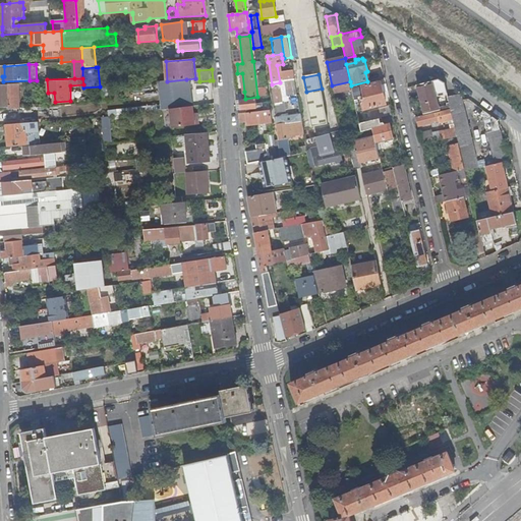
[(212,104),(210,80),(199,81),(195,81),(195,78),(186,79),(186,88),(197,87),(199,106),(212,104)]
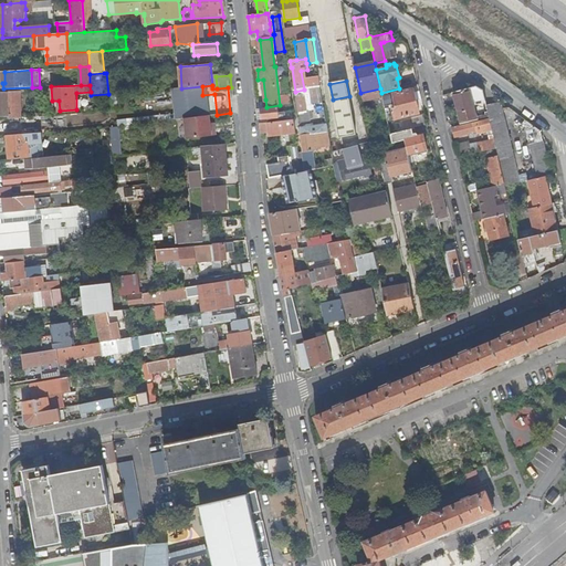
[(323,103),(321,86),(304,90),(304,92),(304,95),(306,106),(323,103)]
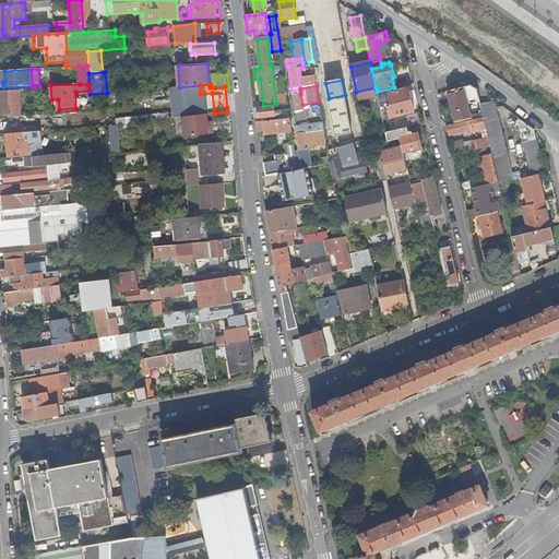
[(449,92),(456,122),(483,115),(480,104),(477,90),(470,85),(449,92)]
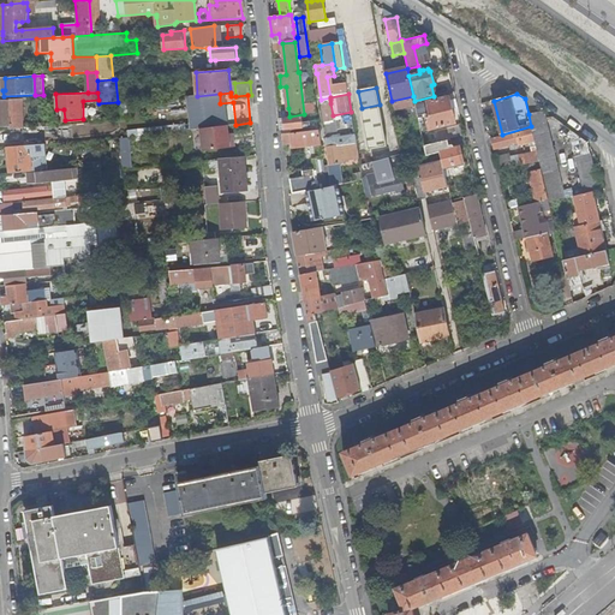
[(430,130),(455,124),(449,97),(428,103),(431,118),(427,119),(430,130)]
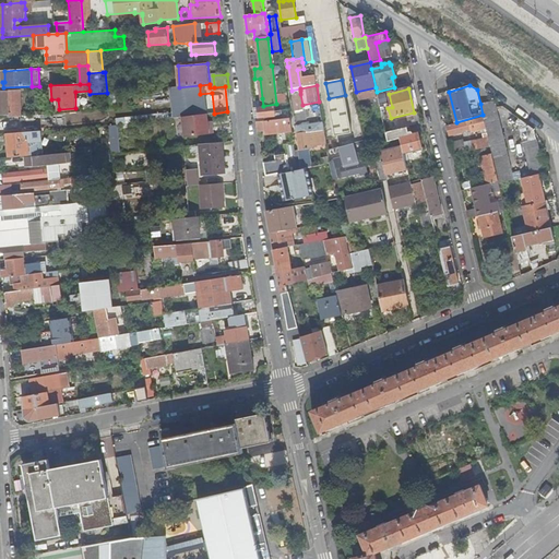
[(0,115),(9,115),(9,117),(21,116),(21,90),(0,90),(0,115)]
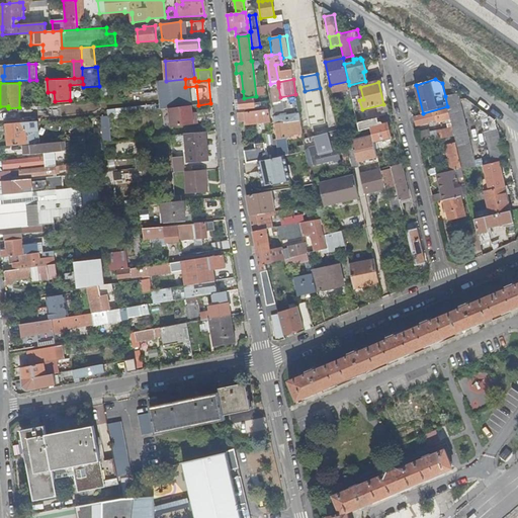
[(109,99),(106,86),(100,87),(103,100),(109,99)]
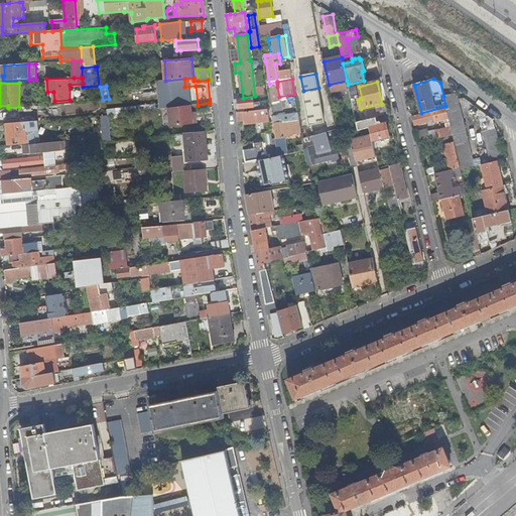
[(265,87),(255,89),(257,97),(266,96),(265,87)]
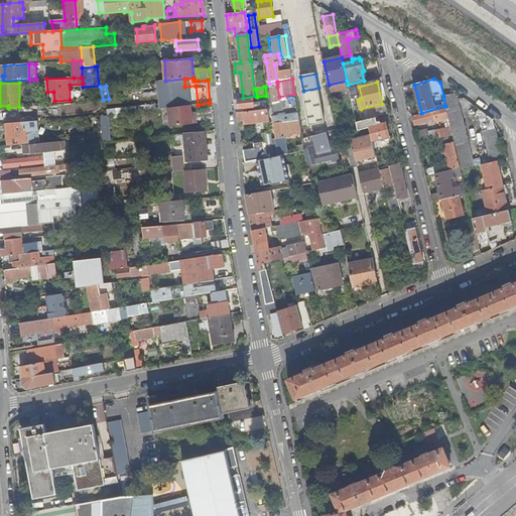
[(277,87),(270,88),(272,103),(273,103),(274,113),(283,112),(281,102),(280,102),(279,97),(277,87)]
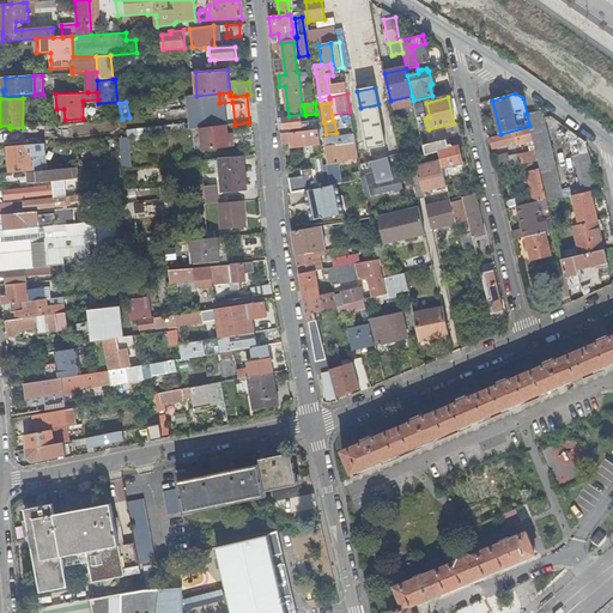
[(387,146),(378,104),(360,108),(369,150),(387,146)]
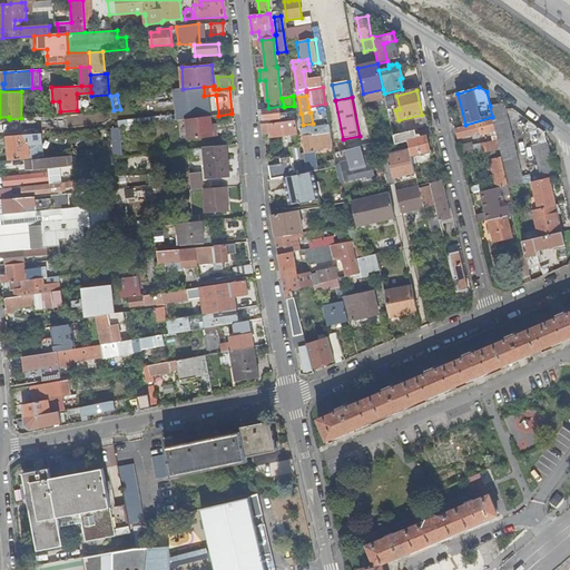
[(517,157),(504,102),(490,106),(492,117),(493,119),(500,148),(503,160),(517,157)]
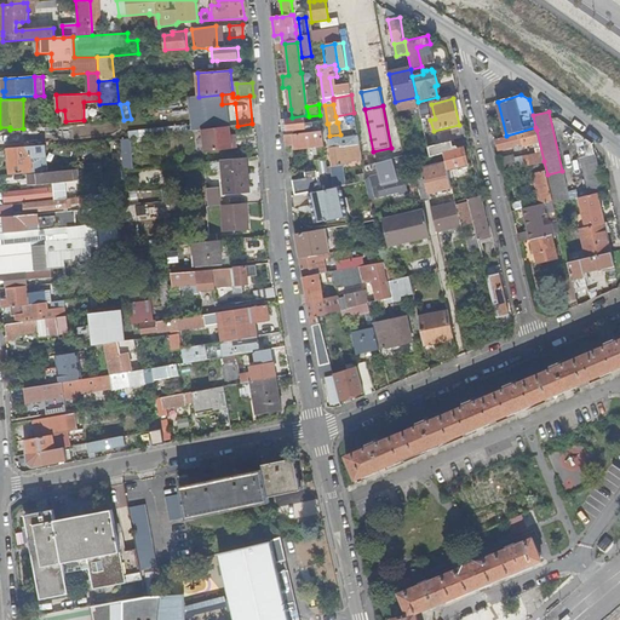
[(320,115),(309,116),(311,132),(322,131),(321,121),(320,115)]
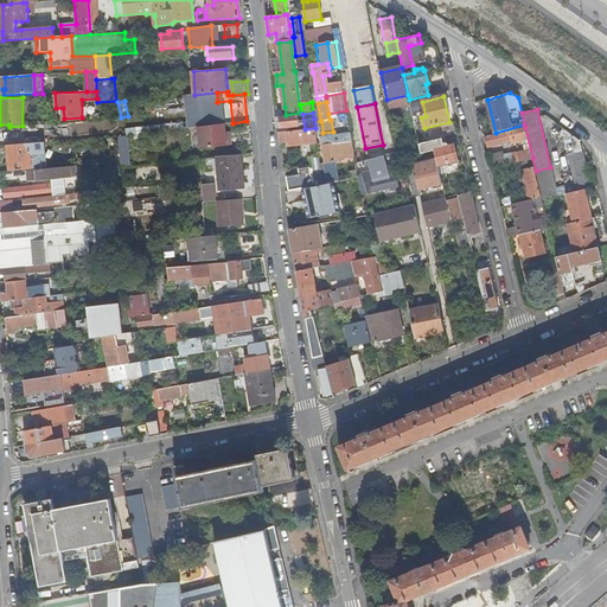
[(288,128),(288,132),(305,129),(302,114),(280,116),(280,128),(288,128)]
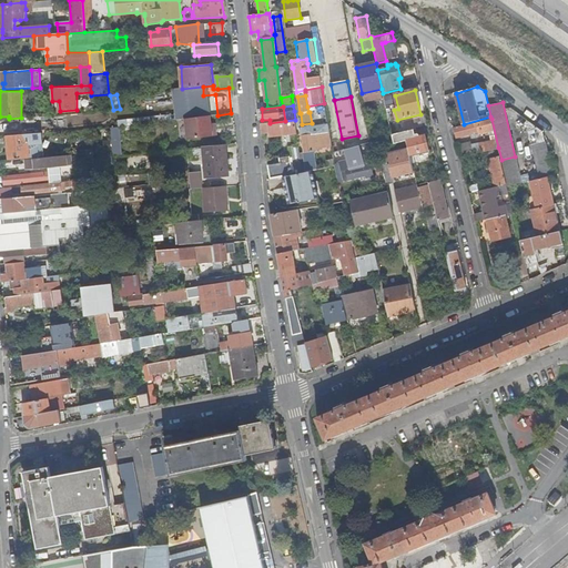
[(212,124),(211,115),(206,117),(199,118),(185,119),(189,139),(217,135),(216,128),(212,128),(212,124)]
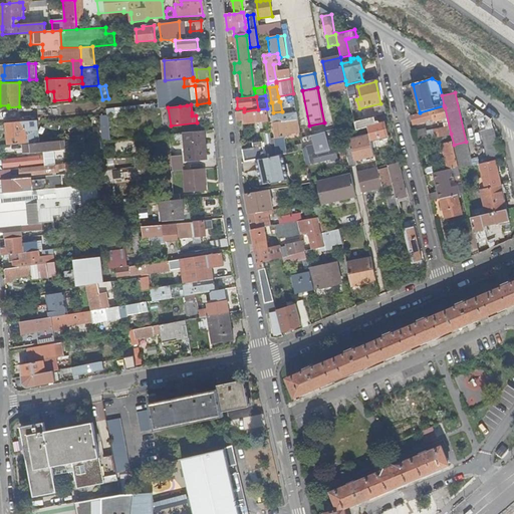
[(428,132),(430,140),(451,134),(445,107),(411,116),(413,123),(428,120),(429,123),(443,120),(445,127),(428,132)]
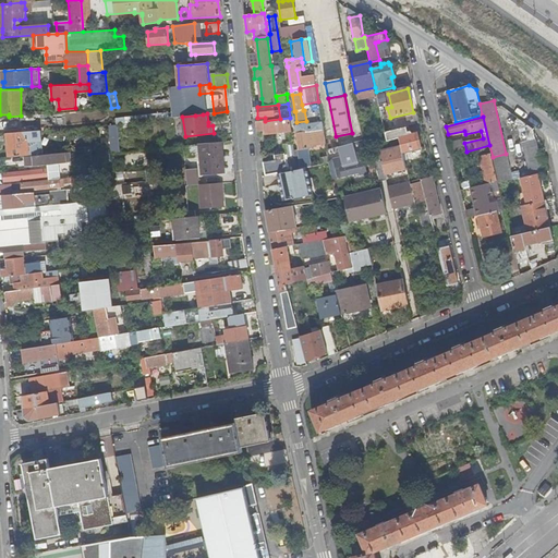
[(292,133),(290,118),(280,119),(282,134),(292,133)]
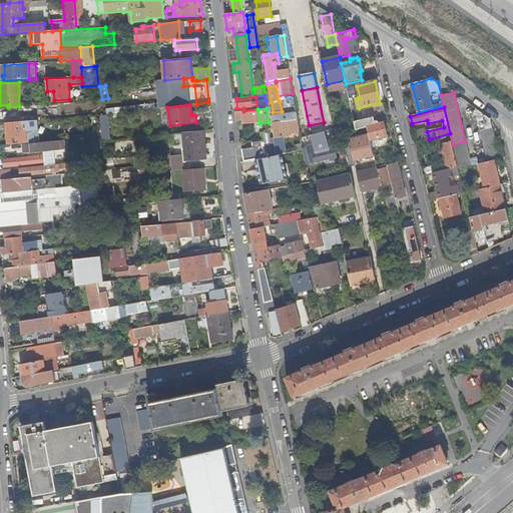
[(260,123),(258,109),(243,111),(237,112),(235,112),(236,120),(238,120),(243,119),(243,123),(244,124),(249,124),(260,123)]
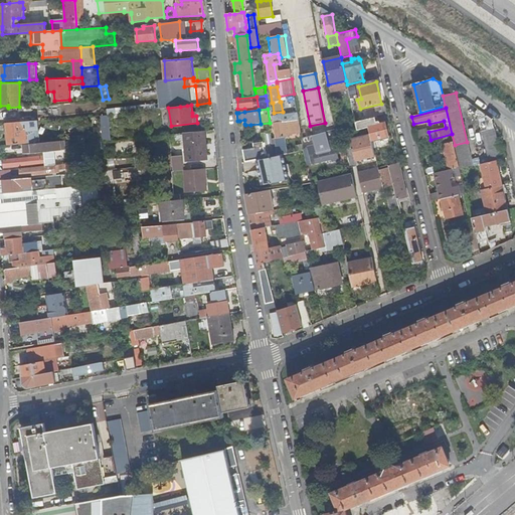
[(479,118),(484,138),(496,135),(492,119),(480,111),(476,116),(479,118)]
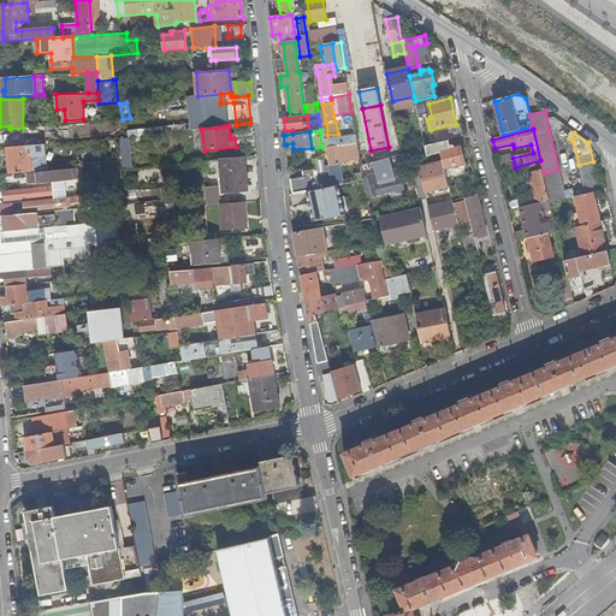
[(360,159),(356,136),(345,137),(345,136),(327,140),(331,165),(329,166),(330,179),(342,177),(341,164),(344,164),(344,161),(360,159)]
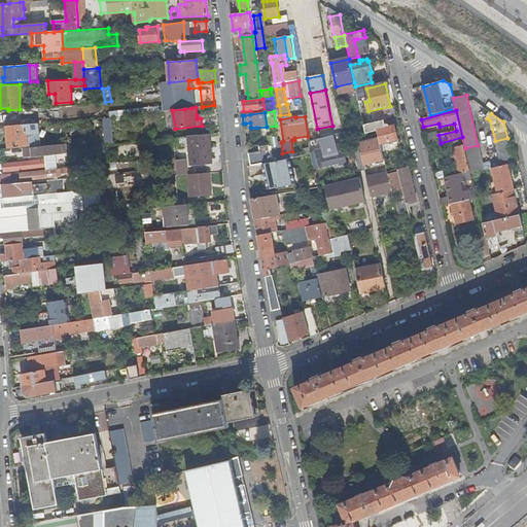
[(111,137),(110,117),(103,118),(104,137),(105,140),(105,144),(112,143),(111,137)]
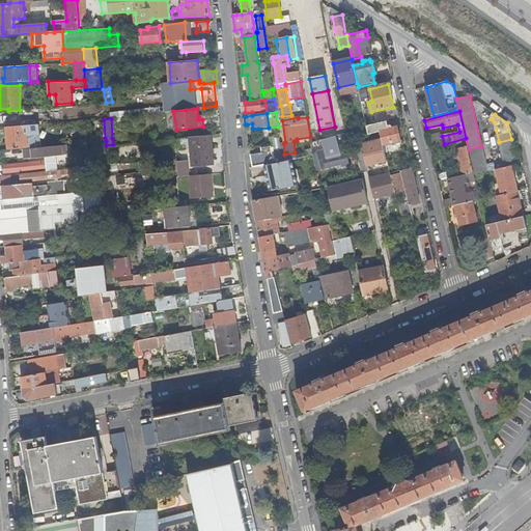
[(389,129),(387,121),(366,127),(368,135),(380,132),(382,140),(384,145),(401,141),(397,127),(389,129)]
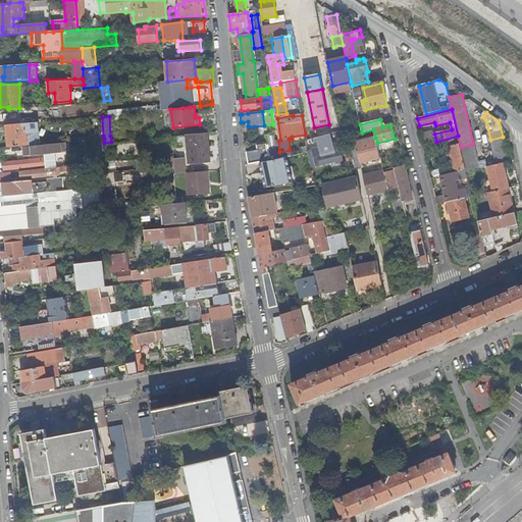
[(7,126),(9,148),(23,146),(42,145),(40,122),(28,123),(28,124),(7,126)]
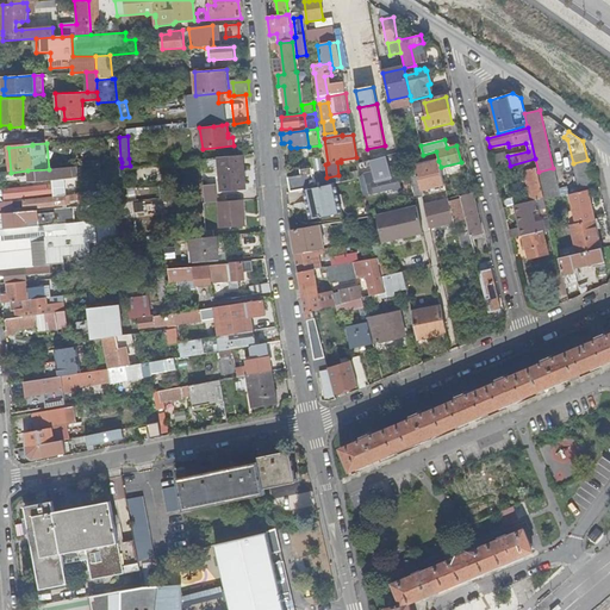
[(493,156),(497,169),(510,166),(508,156),(506,153),(493,156)]
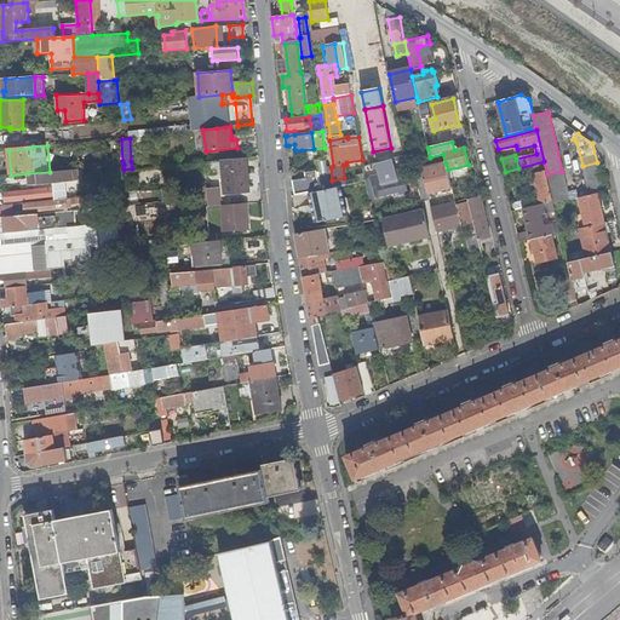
[(224,160),(224,168),(248,166),(247,159),(224,160)]
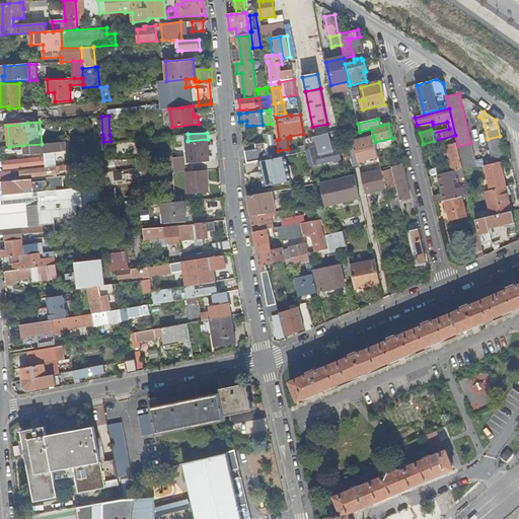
[(330,144),(327,134),(312,138),(304,141),(305,146),(305,148),(306,152),(309,167),(314,166),(335,161),(341,159),(337,142),(330,144)]
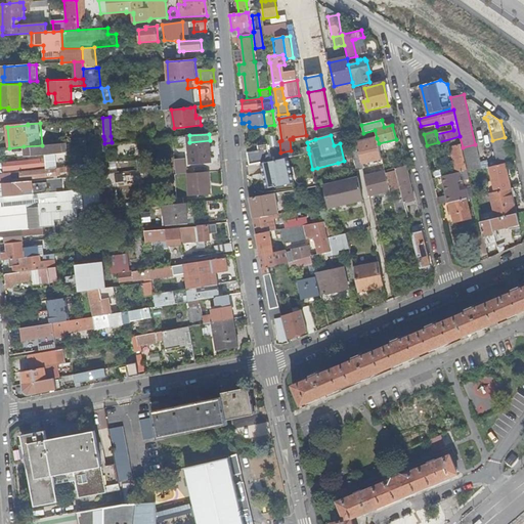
[(275,136),(266,137),(267,144),(270,162),(279,160),(275,136)]
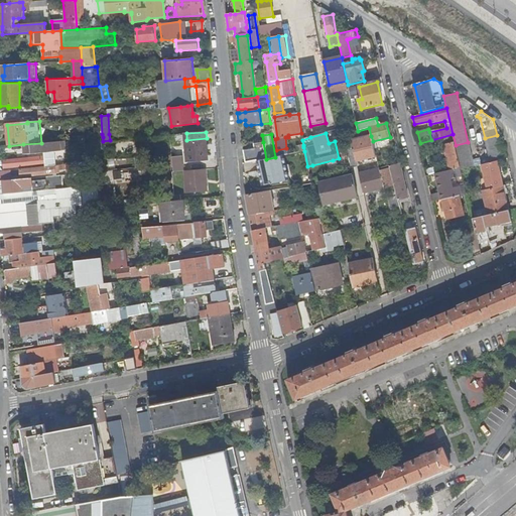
[(500,149),(499,144),(497,135),(485,138),(491,162),(503,159),(500,149)]
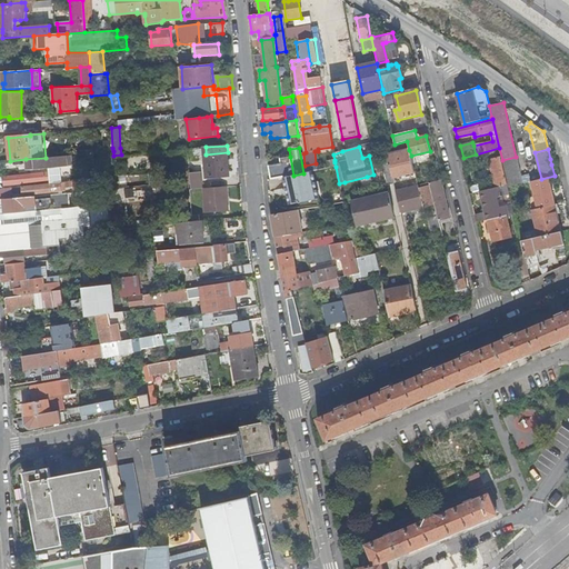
[(392,179),(415,172),(411,156),(409,150),(387,156),(388,157),(390,170),(392,179)]
